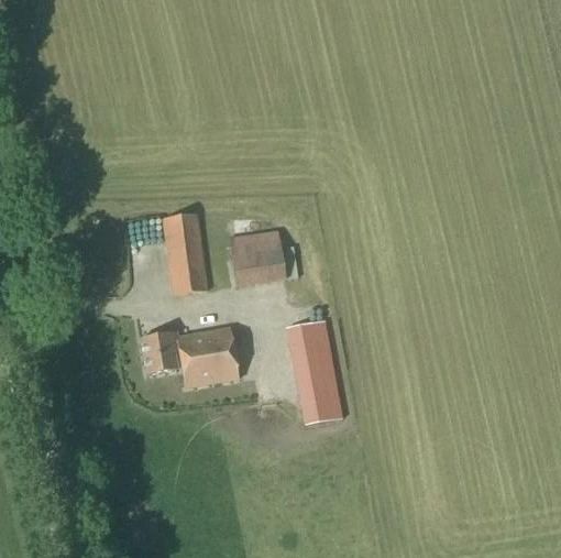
[(175,294),(208,290),(197,212),(164,217),(175,294)]
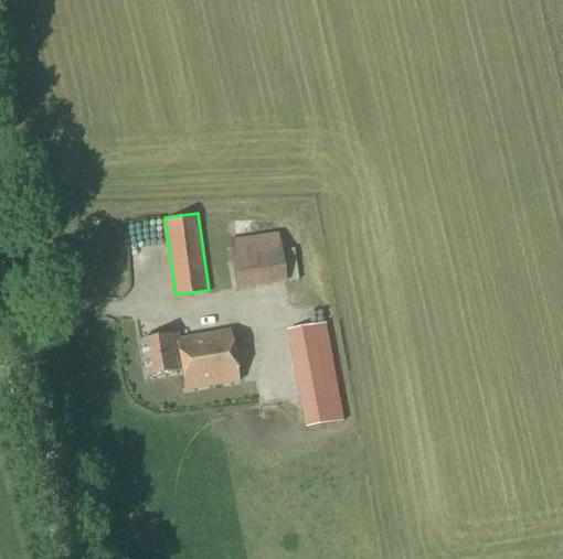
[(286,279),(286,277),(282,247),(279,230),(231,237),(238,286),(286,279)]
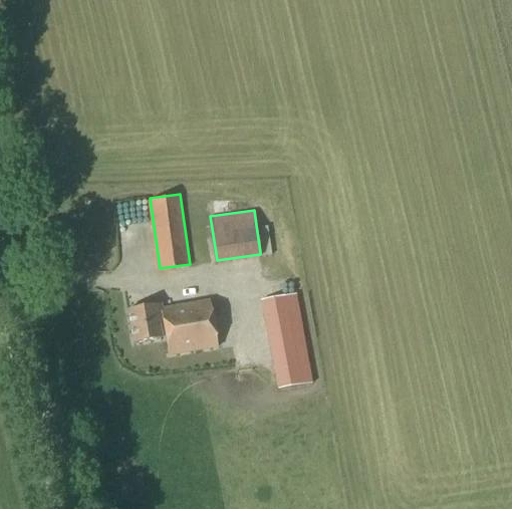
[(279,387),(312,380),(296,291),(262,297),(279,387)]
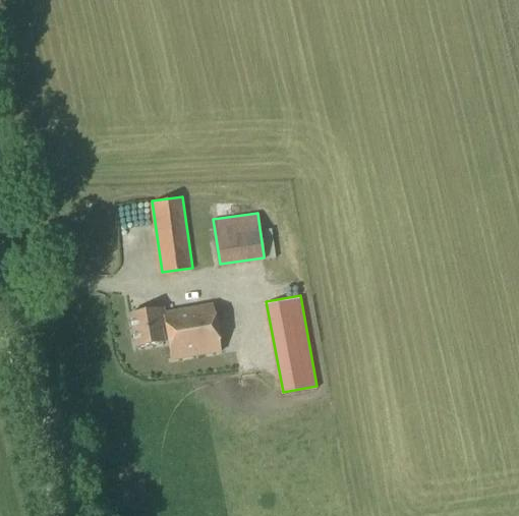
[(172,357),(222,349),(213,302),(165,310),(164,305),(158,306),(161,322),(165,321),(172,357)]
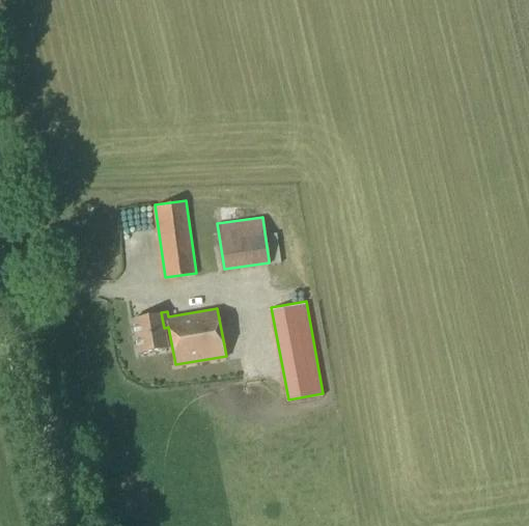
[(167,347),(164,328),(161,312),(133,317),(139,352),(167,347)]
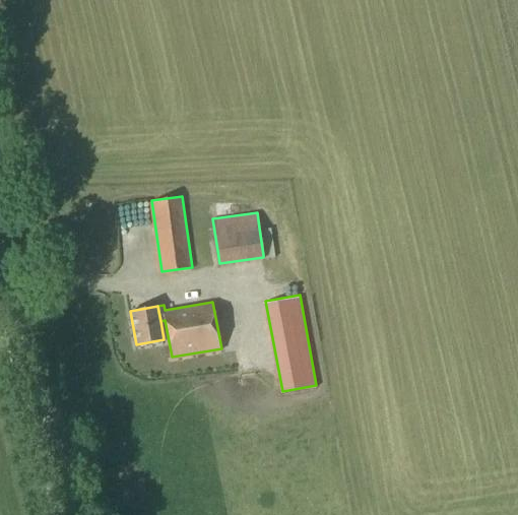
All buildings are outlined.
